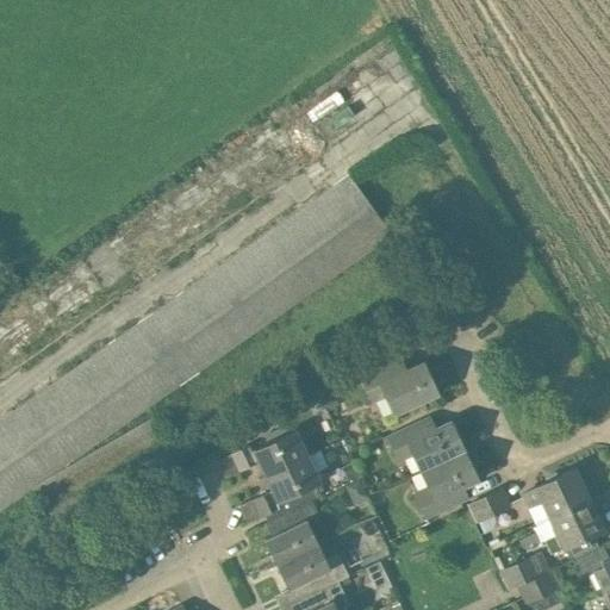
[(322,142),(296,157),(305,172),(315,166),(329,188),(373,161),(358,137),(330,155),(322,142)]
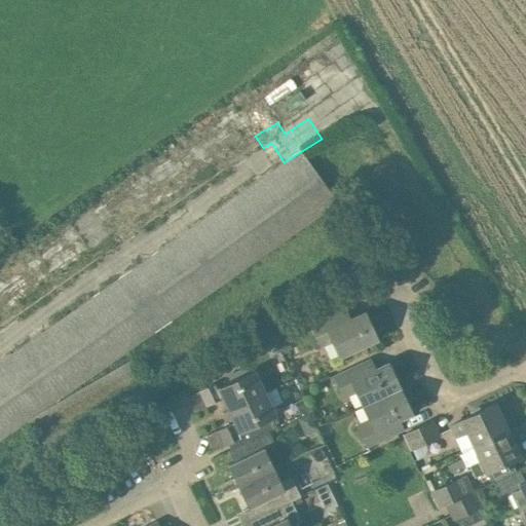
[(322,139),(284,162),(295,182),(287,187),(295,200),(316,186),(310,175),(334,160),(322,139)]
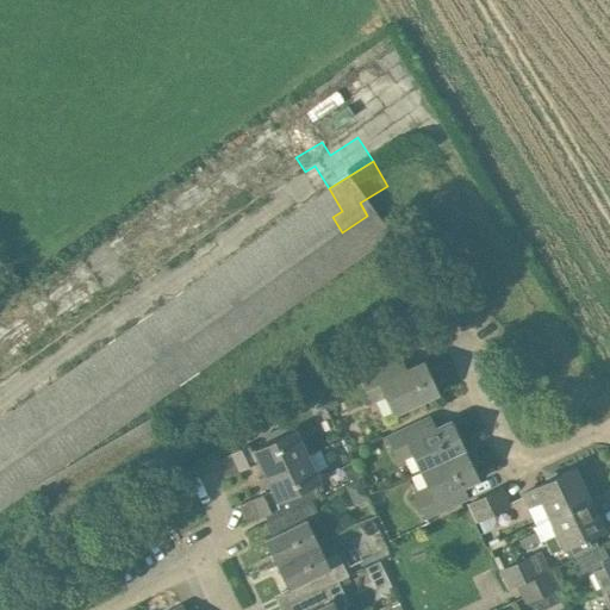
[(261,215),(253,219),(261,235),(269,230),(261,215)]
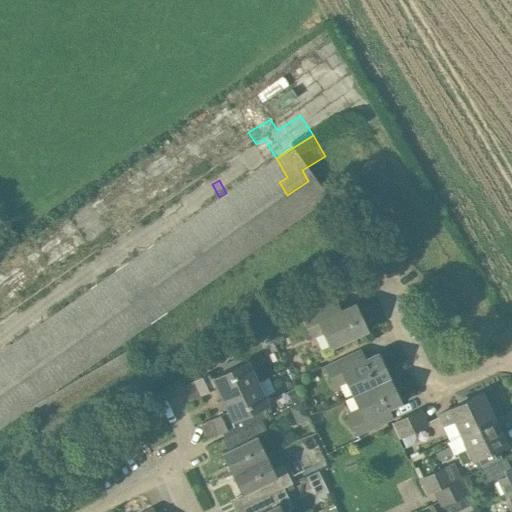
[(226,193),(219,197),(227,210),(234,206),(226,193)]
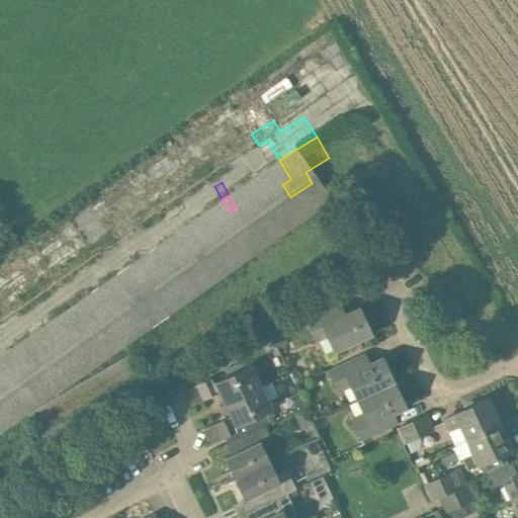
[(323,200),(300,213),(309,227),(317,222),(328,240),(366,218),(353,196),(329,211),(323,200)]
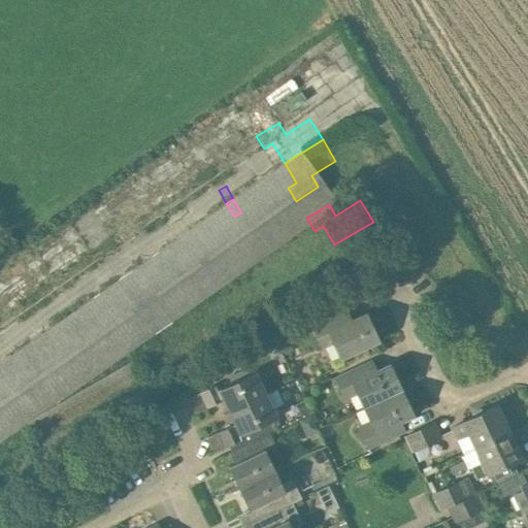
[(185,224),(149,241),(158,261),(194,242),(185,224)]
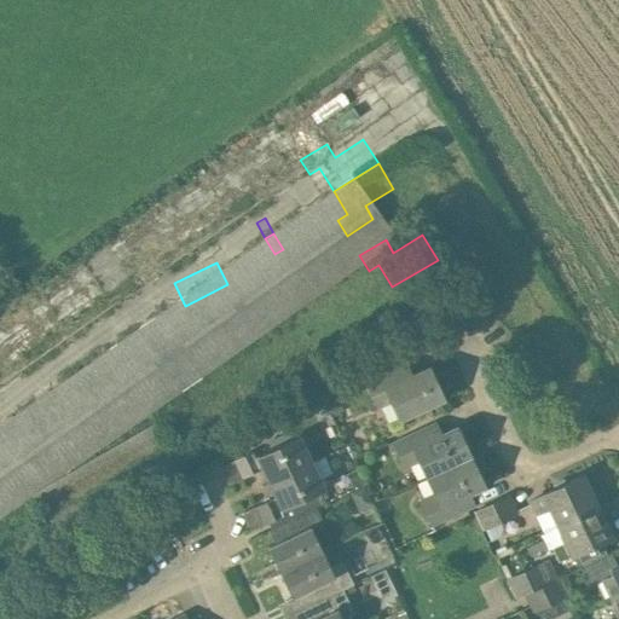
[(282,264),(273,268),(283,284),(291,279),(282,264)]
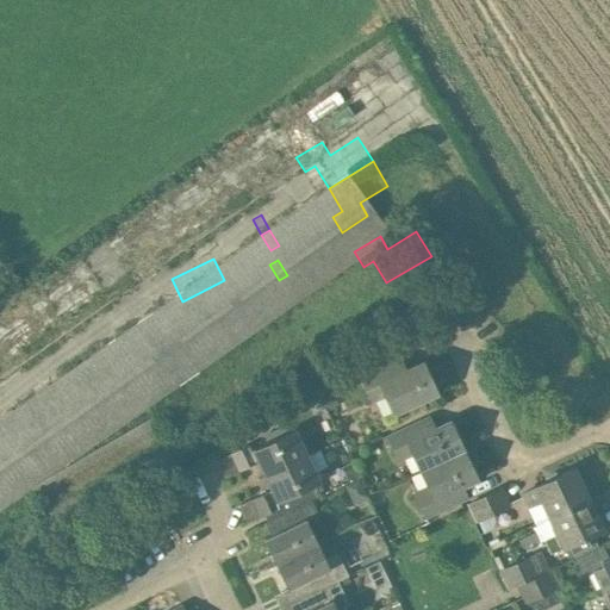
[(287,275),(279,280),(287,296),(296,291),(287,275)]
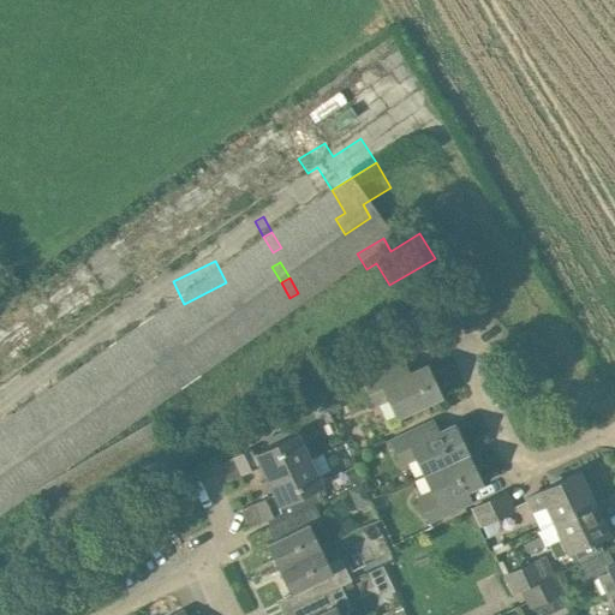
[(226,282),(184,304),(195,326),(237,304),(226,282)]
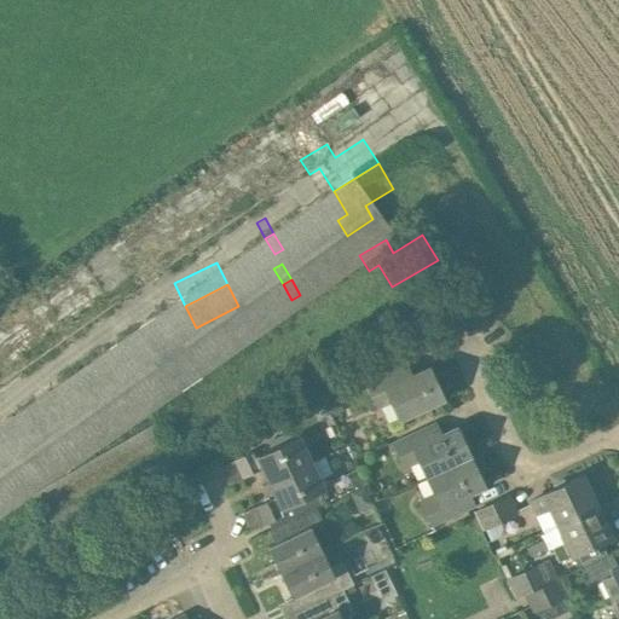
[(238,306),(196,328),(207,350),(249,329),(238,306)]
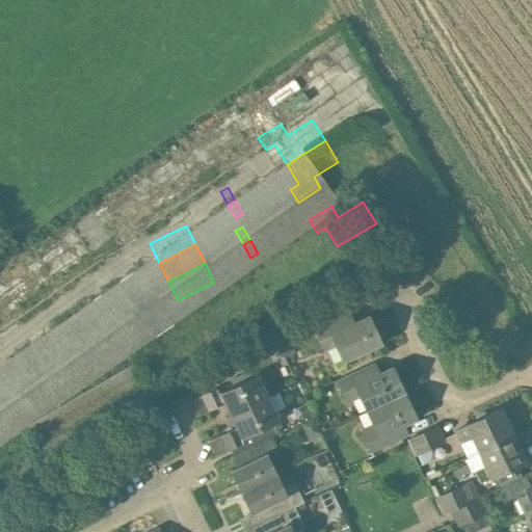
[(264,263),(257,268),(264,281),(271,276),(264,263)]
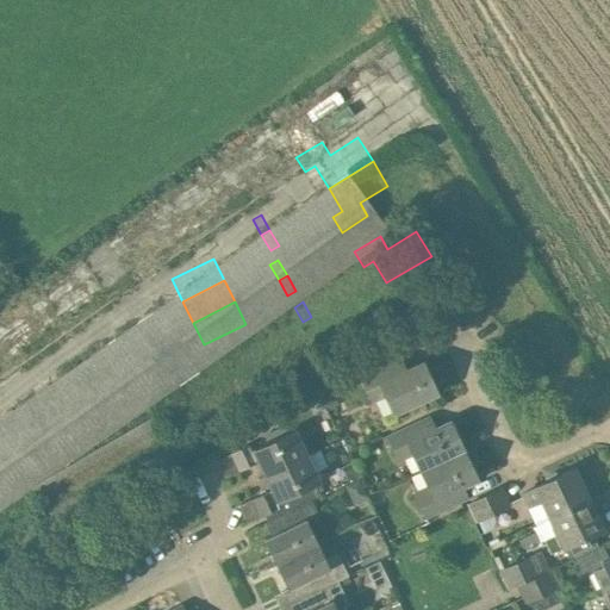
[(311,317),(303,322),(312,337),(321,332),(311,317)]
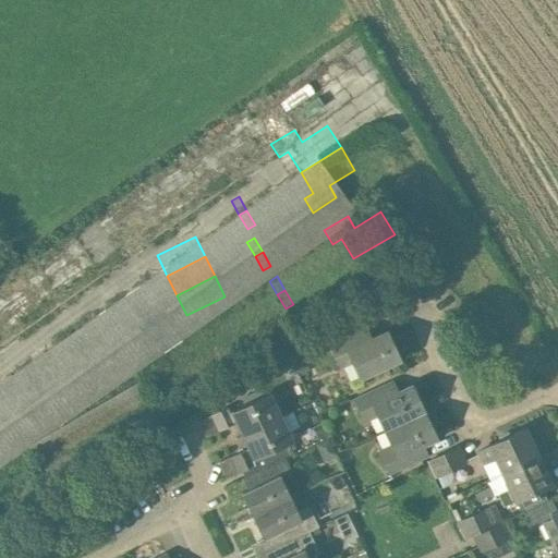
[(225,296),(186,315),(196,336),(234,316),(225,296)]
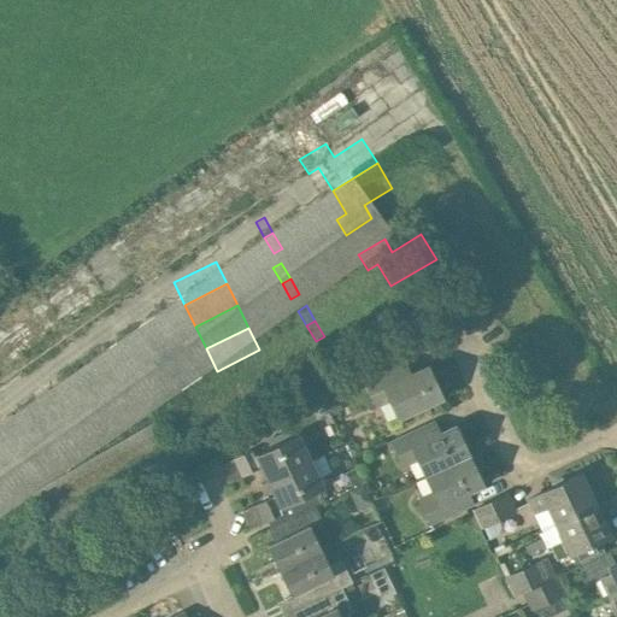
[(328,344),(319,348),(328,364),(336,359),(328,344)]
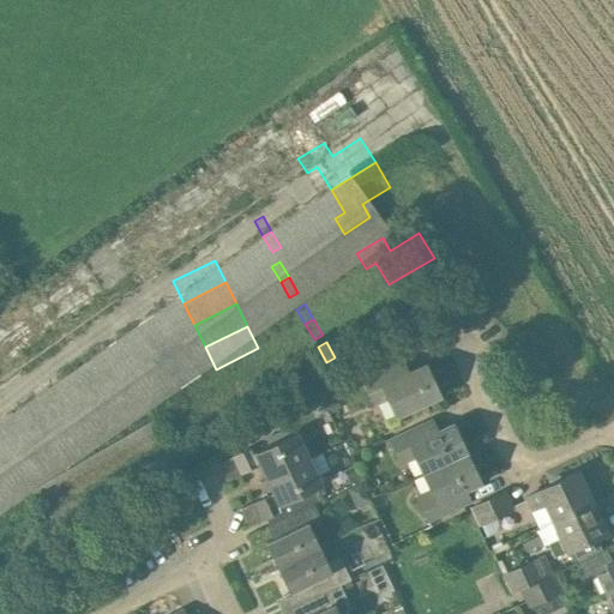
[(405,377),(397,360),(362,377),(377,405),(390,399),(398,417),(441,397),(427,366),(405,377)]
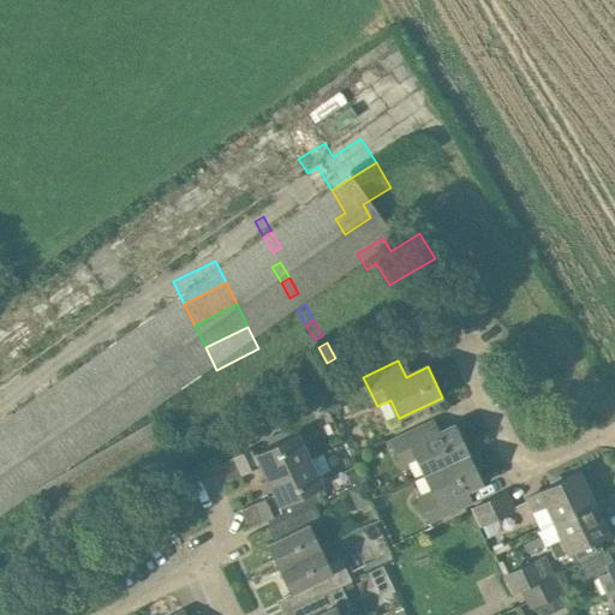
[(334,395),(323,401),(328,411),(339,405),(334,395)]
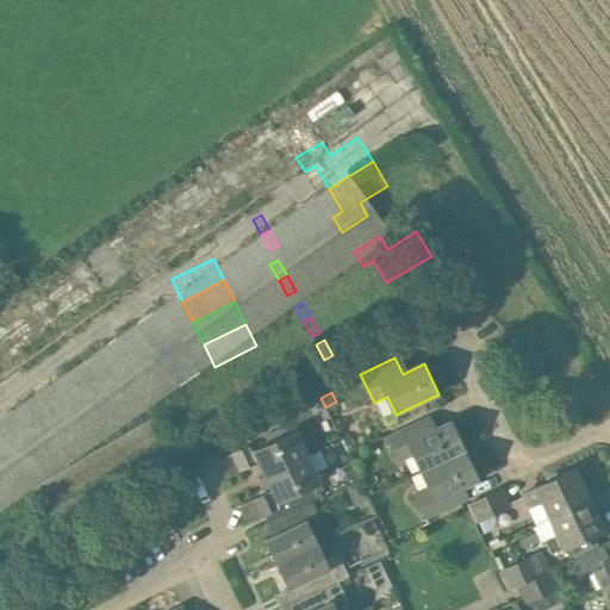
[(0,397),(0,433),(6,441),(22,429),(0,397)]
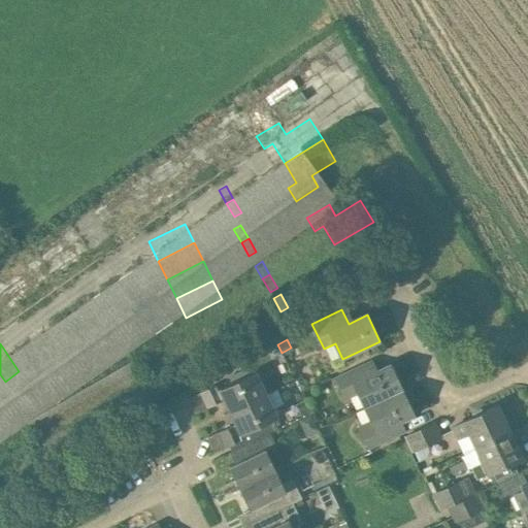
[(96,364),(86,370),(91,381),(101,375),(96,364)]
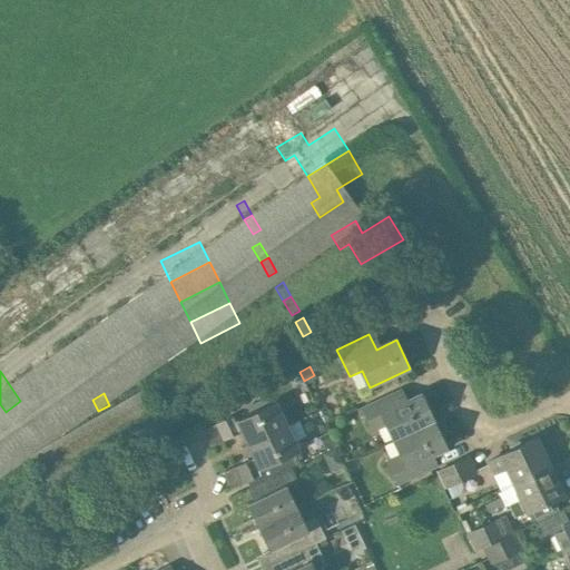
[(401,404),(395,393),(363,408),(372,428),(385,422),(394,441),(434,422),(422,395),(401,404)]
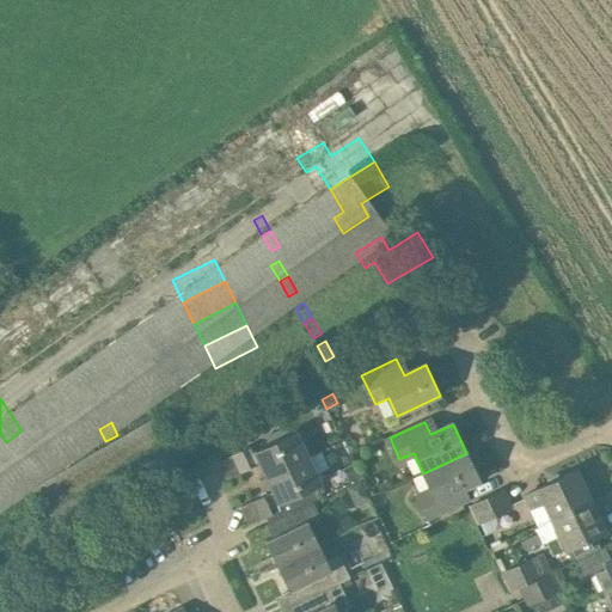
[(99,429),(87,435),(93,447),(105,441),(99,429)]
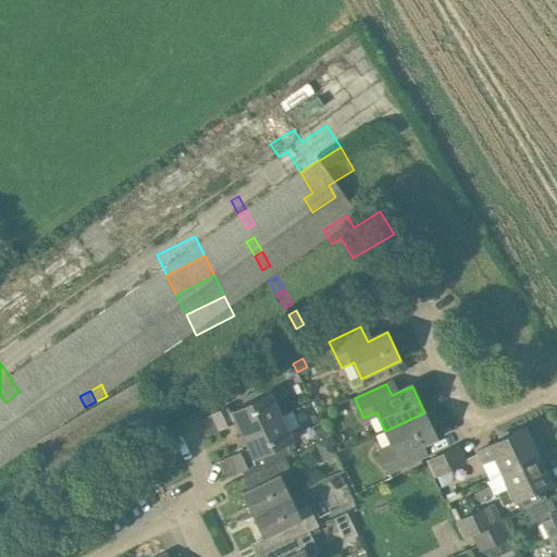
[(281,417),(270,394),(230,412),(227,408),(199,421),(207,436),(237,422),(243,435),(281,418),(281,417)]
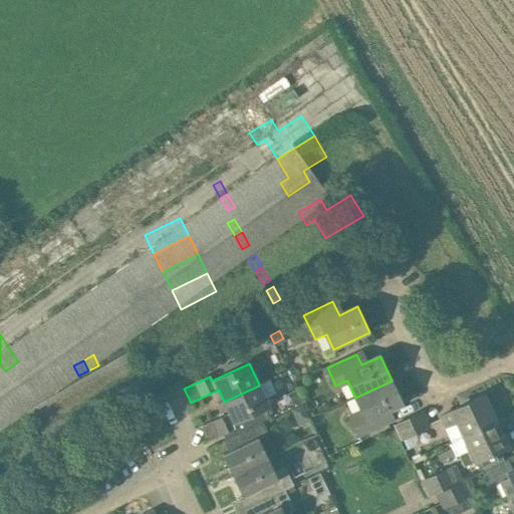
[(59,371),(49,377),(55,388),(65,382),(59,371)]
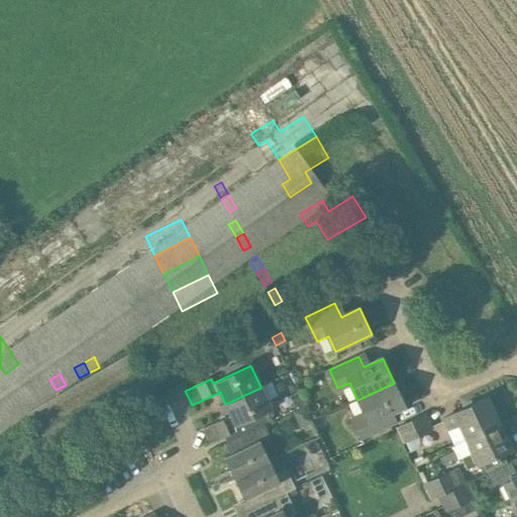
[(101,375),(90,381),(96,391),(106,386),(101,375)]
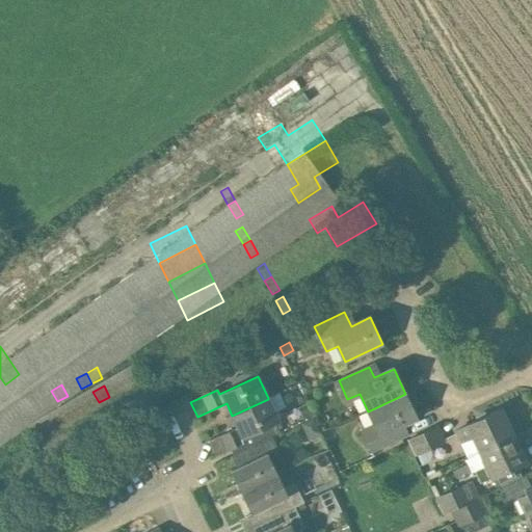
[(51,391),(41,396),(47,406),(57,401),(51,391)]
